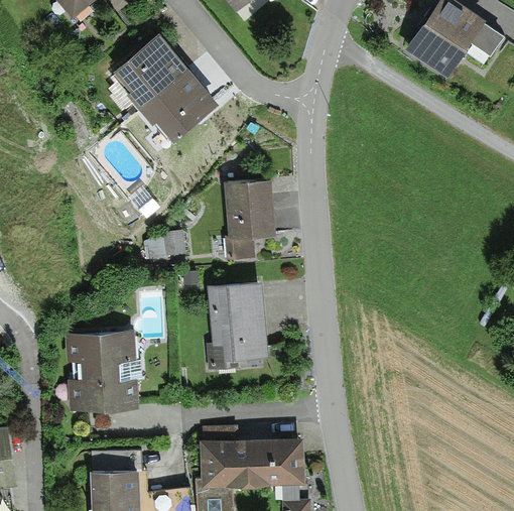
[(52,0),(72,21),(96,0),(52,0)]
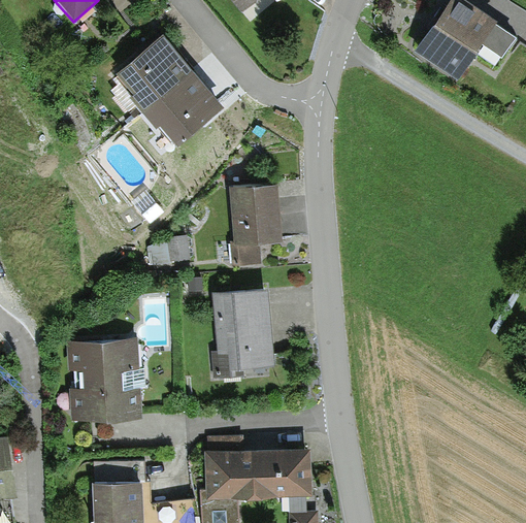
[(229,0),(240,13),(255,0),(229,0)]
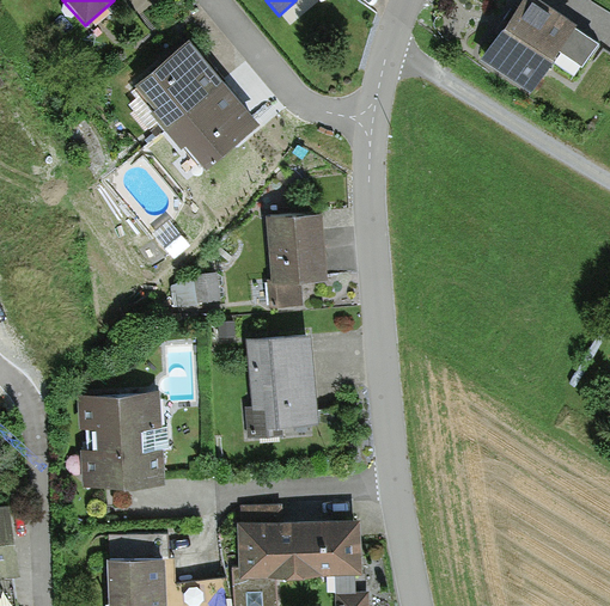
[(575,23),(541,0),(518,0),(479,60),(529,93),(556,53),(580,68),(598,42),(573,26),(575,23)]
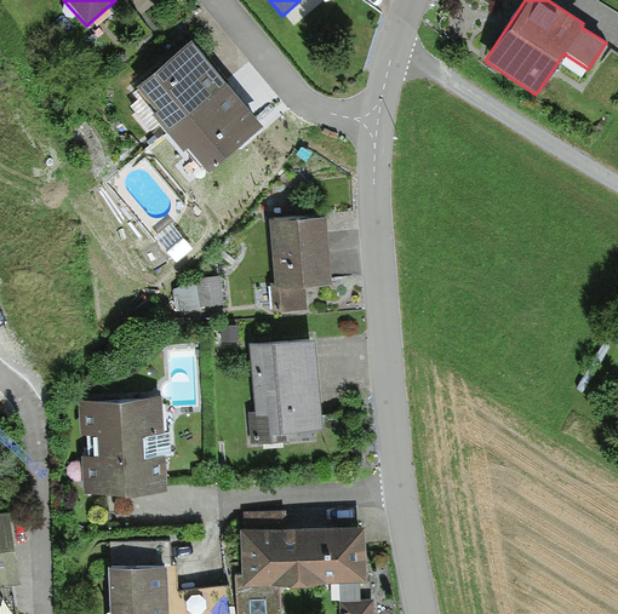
[(207,170),(262,125),(189,39),(135,85),(138,89),(133,92),(200,172),(205,167),(207,170)]
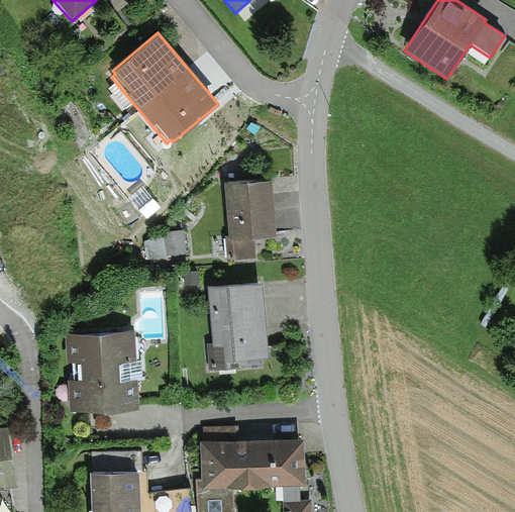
[(252,238),(276,235),(271,179),(223,183),(228,237),(223,238),(226,262),(254,260),(252,238)]
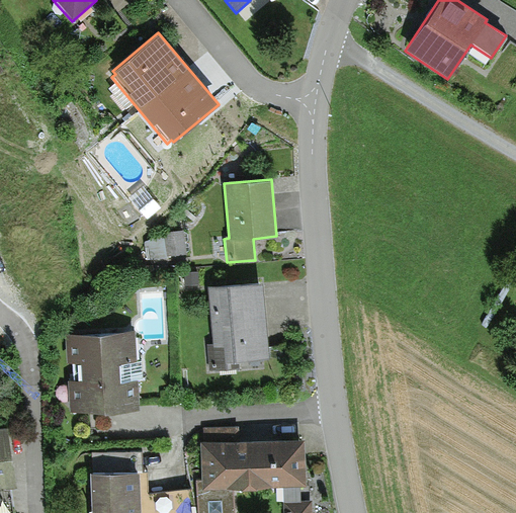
[(145,192),(131,203),(142,218),(156,206),(145,192)]
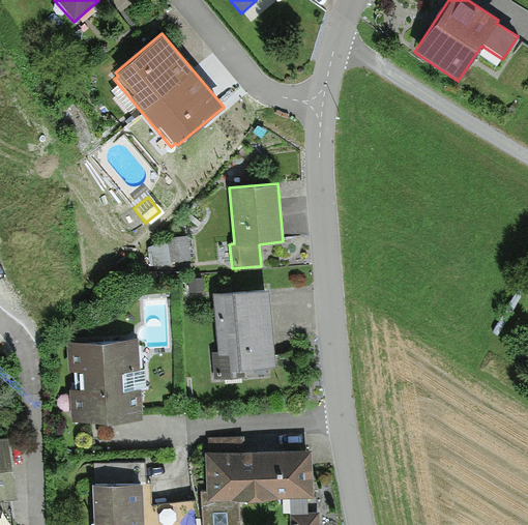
[(189,263),(186,238),(167,240),(167,242),(170,265),(189,263)]
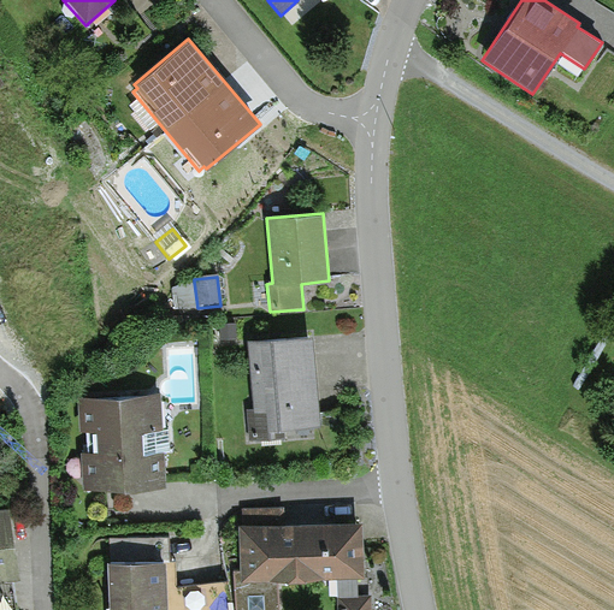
[(198,308),(194,282),(190,282),(170,290),(173,313),(198,311),(198,308)]
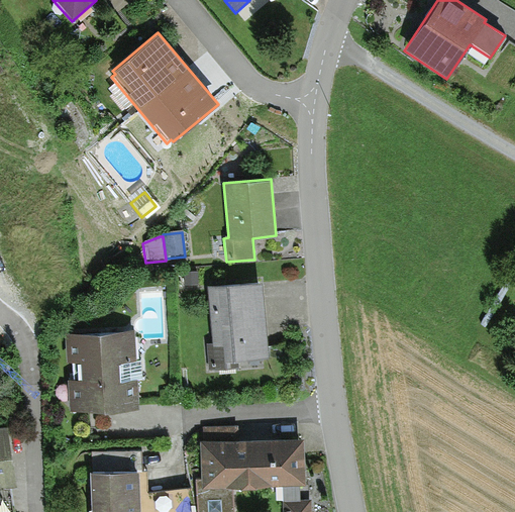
[(198,289),(198,274),(179,275),(180,290),(198,289)]
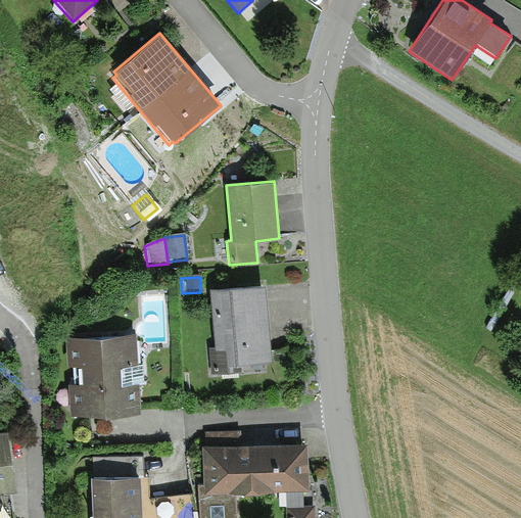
[(228,369),(271,365),(264,286),(209,291),(216,349),(208,350),(210,377),(229,375),(228,369)]
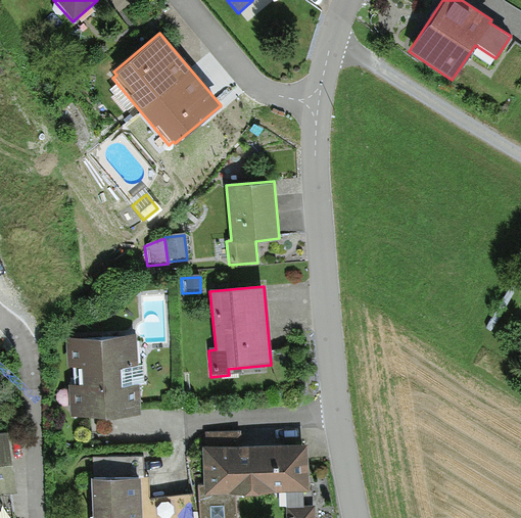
[(69,417),(141,413),(136,334),(64,338),(65,368),(73,367),(74,385),(67,385),(69,417)]
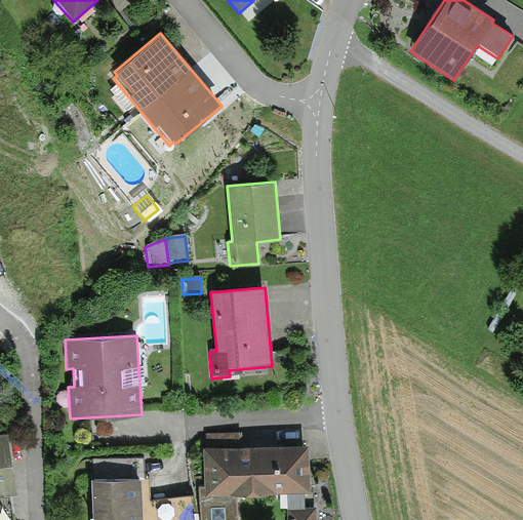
[(308,445),(202,449),(203,488),(198,488),(200,519),(237,519),(236,497),(285,495),(285,511),(287,511),(304,511),(303,495),(311,494),(308,445)]
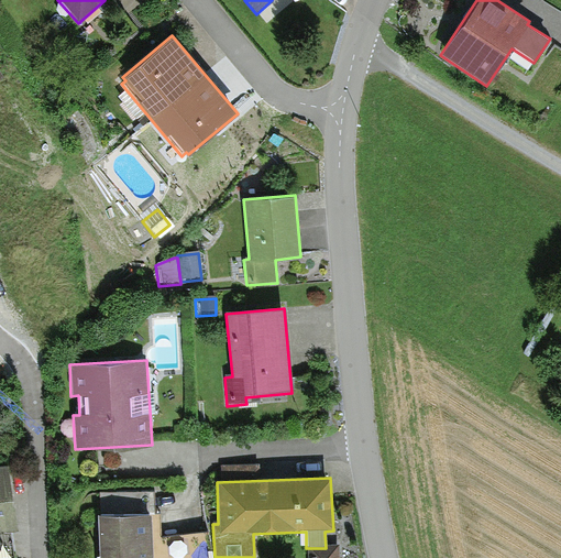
[(100,495),(100,512),(144,511),(143,493),(100,495)]
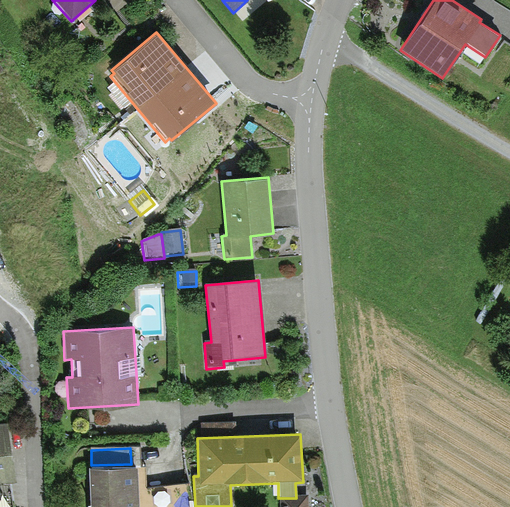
[(137,465),(89,467),(90,506),(191,506),(187,486),(138,493),(137,465)]
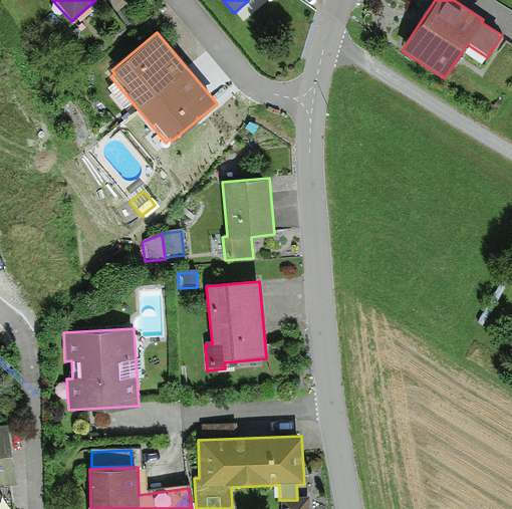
[(281,500),(281,508),(308,508),(308,500),(297,500),(281,500)]
